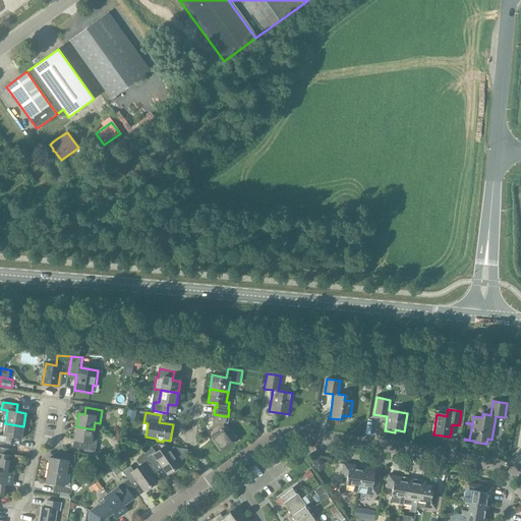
[(226,416),(214,414),(213,421),(216,422),(215,427),(212,427),(212,430),(214,433),(208,439),(220,454),(235,443),(224,426),(224,427),(223,426),(224,423),(225,423),(226,416)]
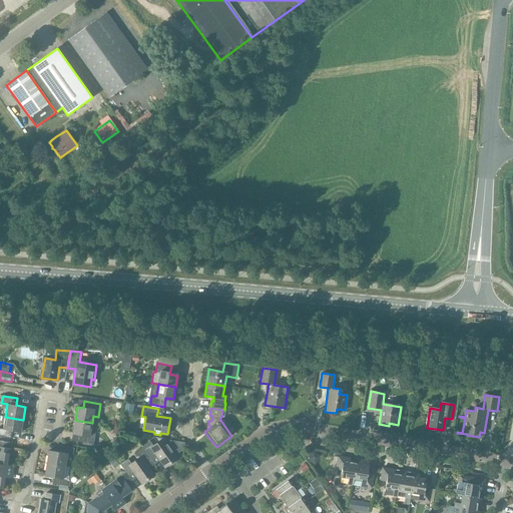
[(23,420),(5,417),(3,429),(0,428),(0,436),(11,438),(12,431),(21,433),(23,420)]
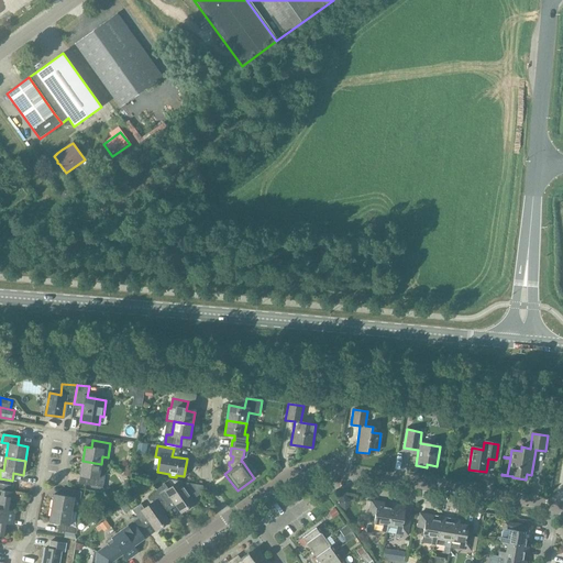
[(101,464),(83,461),(79,476),(87,477),(85,485),(102,488),(106,473),(100,472),(101,464)]
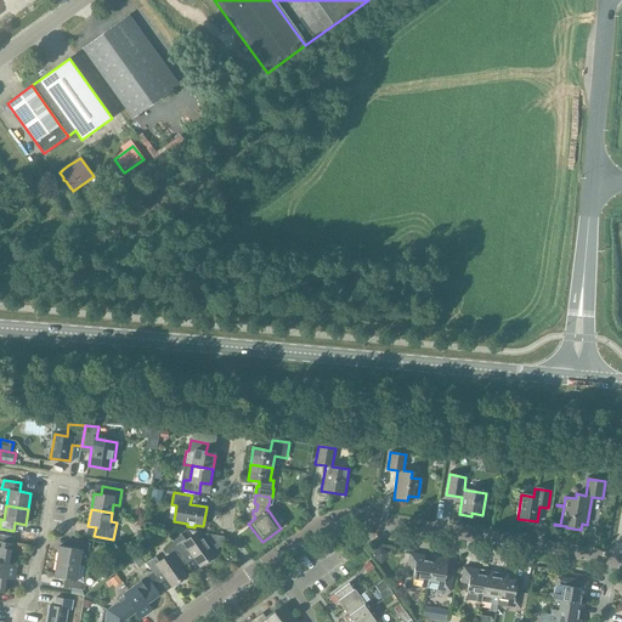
[(173,542),(174,543),(188,563),(194,559),(201,566),(215,557),(198,532),(186,541),(182,535),(173,542)]
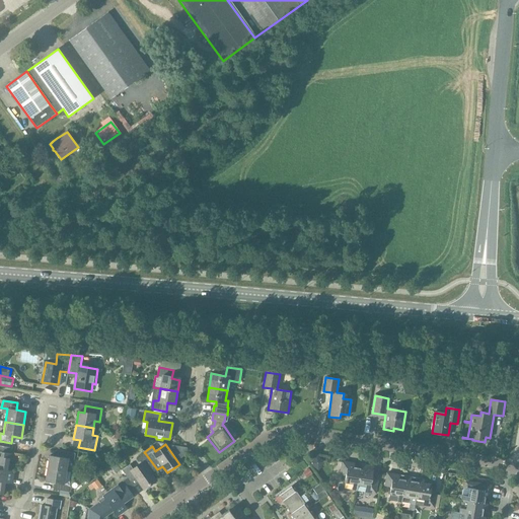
[(48,468),(66,471),(68,459),(74,460),(75,453),(60,451),(59,457),(50,455),(48,468)]
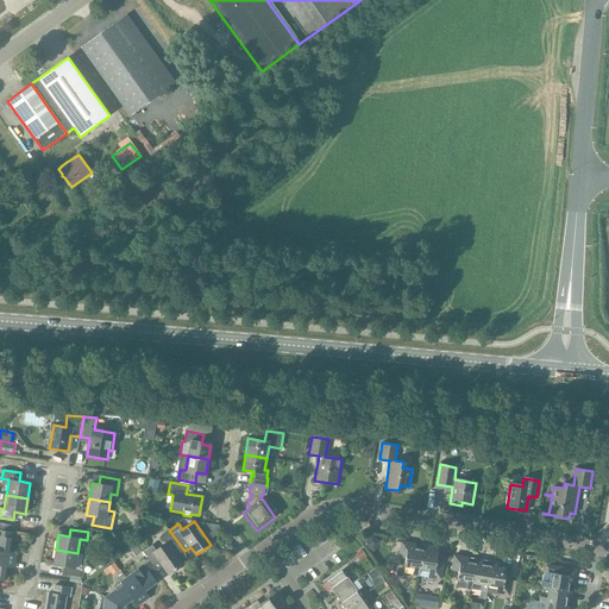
[(0,558),(16,562),(17,553),(8,552),(11,541),(14,542),(16,533),(0,531),(0,558)]
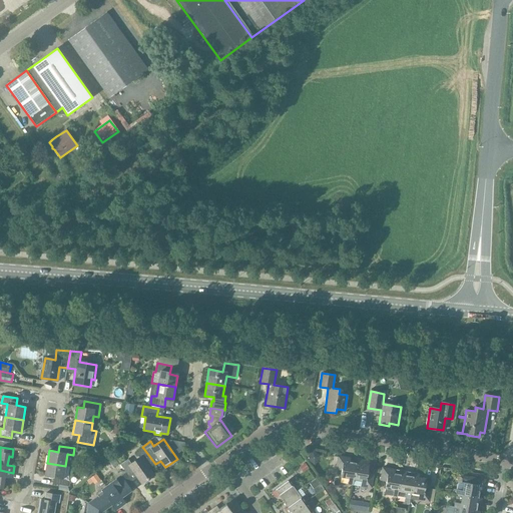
[(155,464),(143,448),(136,454),(139,458),(131,464),(128,459),(121,464),(126,472),(129,476),(134,473),(142,484),(154,475),(149,468),(155,464)]
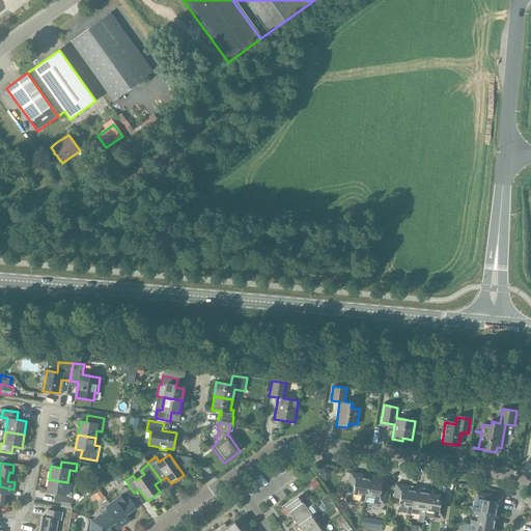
[(368,479),(362,478),(362,474),(350,472),(347,485),(354,486),(352,494),(361,495),(360,501),(365,502),(366,496),(365,496),(368,479)]
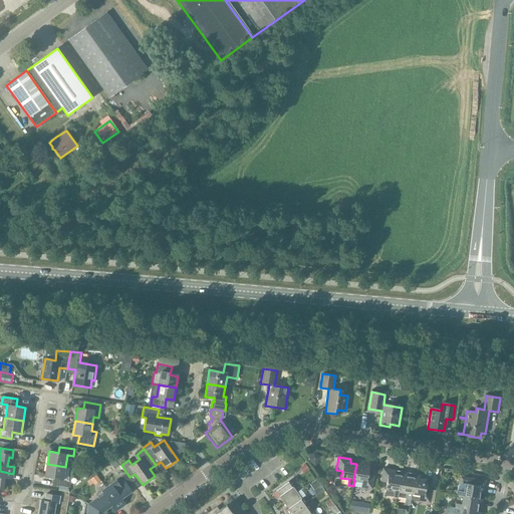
[(353,480),(354,480),(353,486),(371,489),(374,476),(368,475),(370,462),(356,460),(356,464),(353,480)]
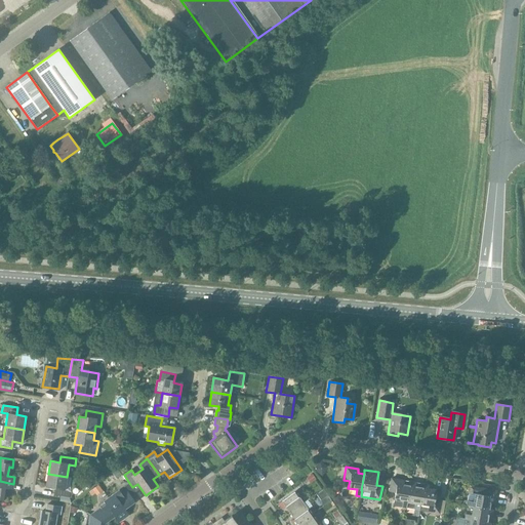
[(67,477),(48,474),(46,487),(55,488),(53,495),(70,497),(71,491),(65,490),(67,477)]
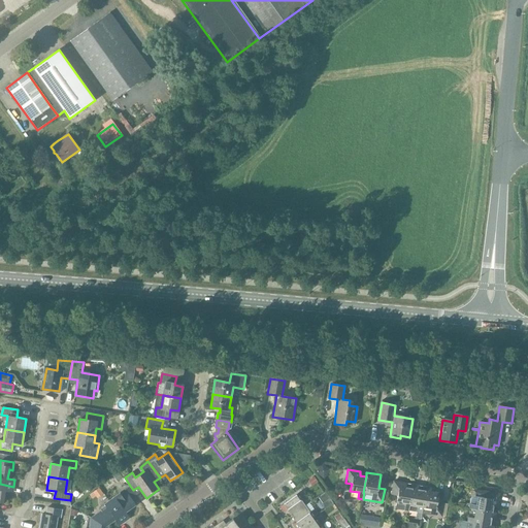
[(413,489),(406,488),(406,484),(393,482),(391,494),(397,495),(395,508),(408,510),(409,504),(413,489)]
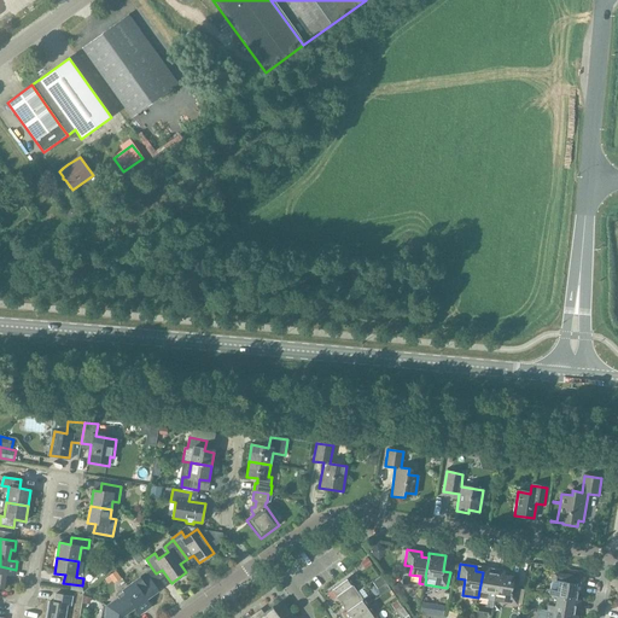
[(0,589),(4,590),(6,576),(15,577),(16,570),(0,566),(0,589)]
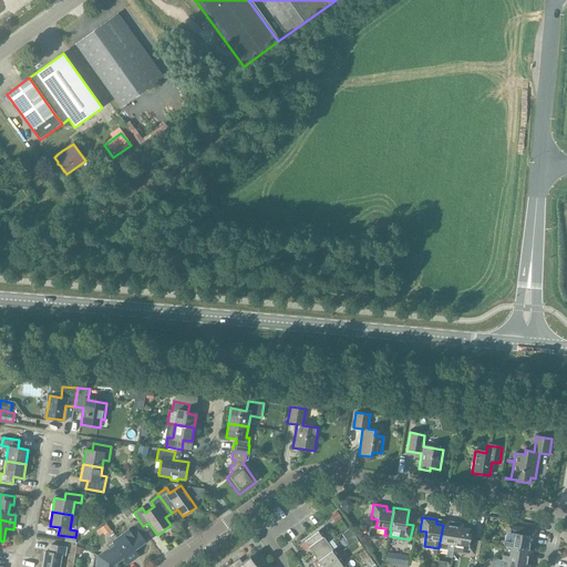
[(453,550),(454,545),(453,545),(456,527),(449,525),(449,522),(443,521),(443,525),(440,542),(439,548),(453,550)]
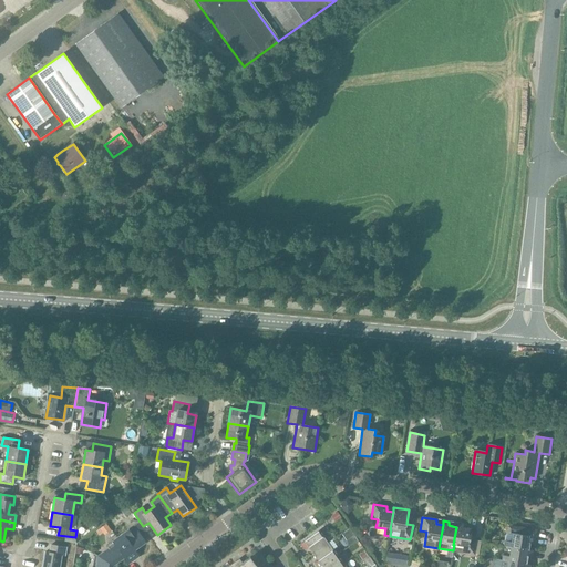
[(117,537),(134,560),(140,556),(135,550),(145,543),(141,536),(146,532),(143,526),(140,522),(117,537)]
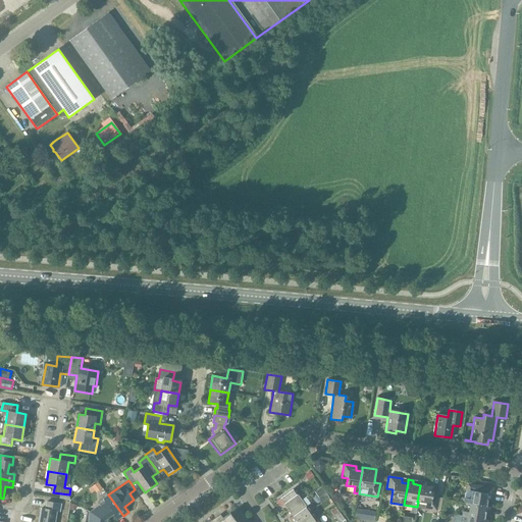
[(417,502),(418,502),(425,503),(425,509),(436,511),(438,497),(432,496),(434,487),(426,485),(426,482),(421,481),(420,485),(417,502)]
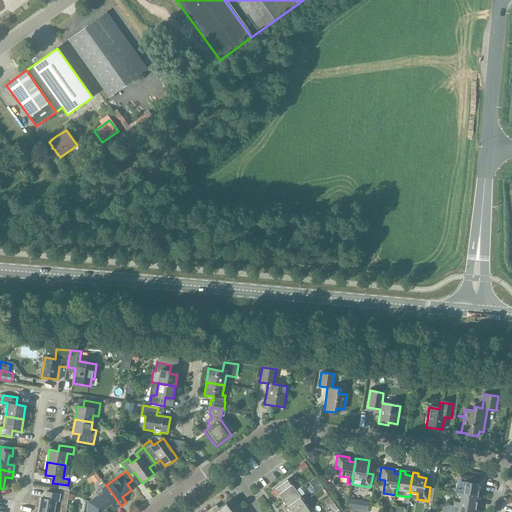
[(455,494),(461,495),(461,494),(477,497),(478,491),(482,491),(484,479),(471,477),(470,483),(463,481),(462,490),(456,489),(455,494)]
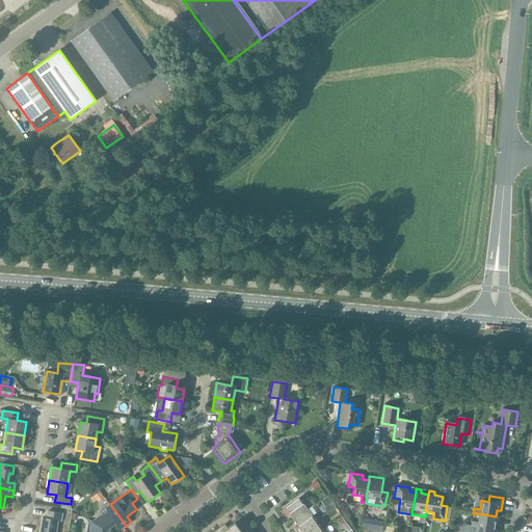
[(289,513),(293,520),(308,510),(302,503),(304,502),(301,497),(282,510),(286,515),(289,513)]
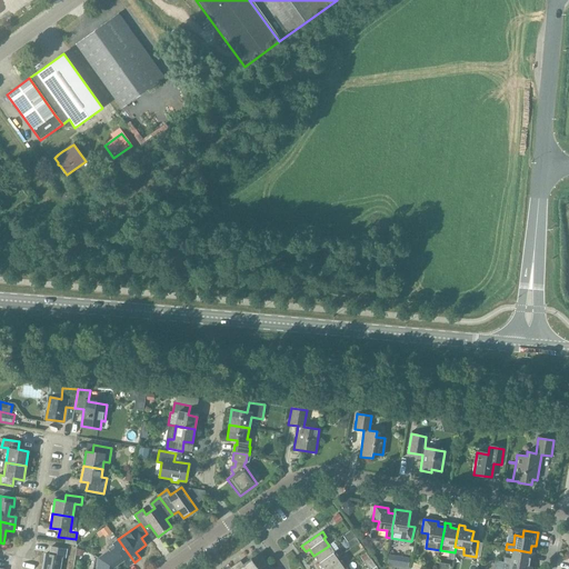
[(100,560),(113,568),(125,560),(129,567),(135,562),(118,539),(107,547),(110,552),(100,560)]
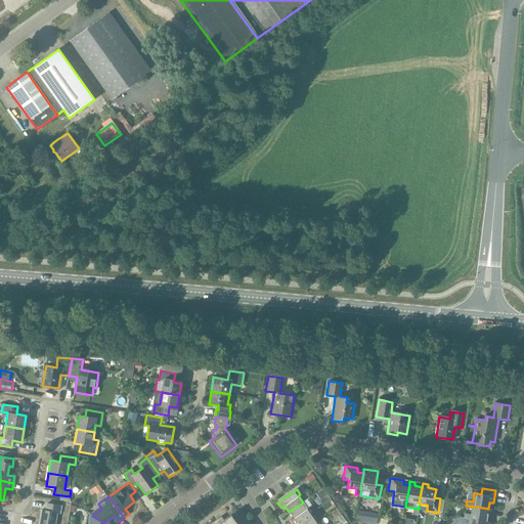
[(307,499),(303,503),(289,512),(294,518),(290,520),(293,523),(296,523),(313,512),(309,507),(311,506),(307,499)]
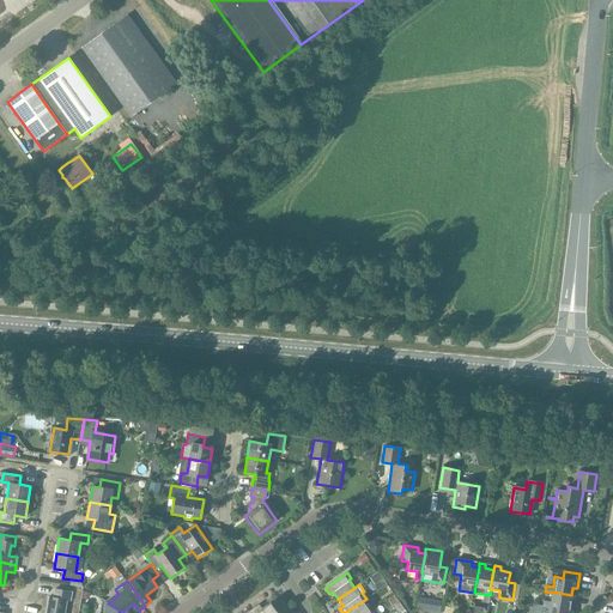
[(49,598),(46,612),(64,612),(67,601),(70,601),(72,593),(55,589),(54,598),(49,598)]
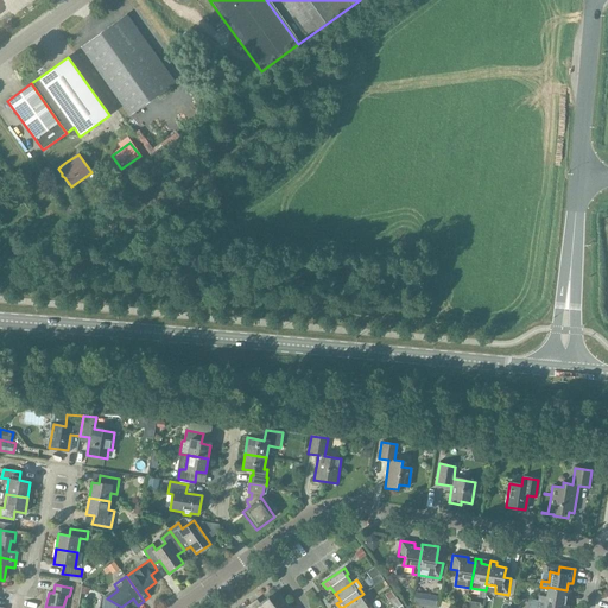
[(571,590),(567,590),(548,587),(548,588),(546,596),(539,595),(538,601),(545,602),(564,606),(565,596),(570,597),(571,590)]
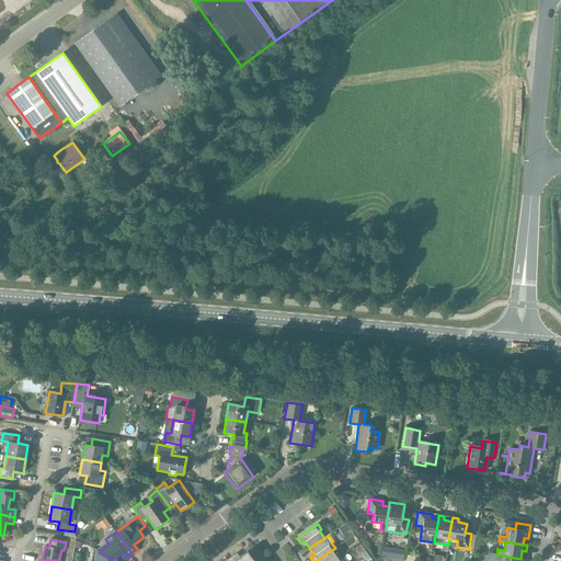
[(332,560),(341,556),(335,548),(317,560),(332,560)]
